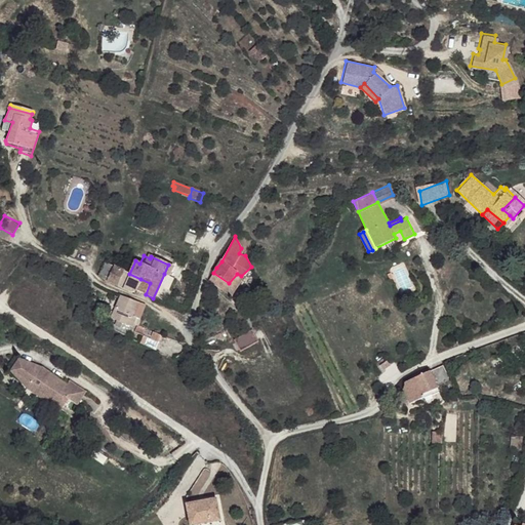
[(105,263),(103,266),(112,271),(108,281),(119,287),(125,272),(105,263)]
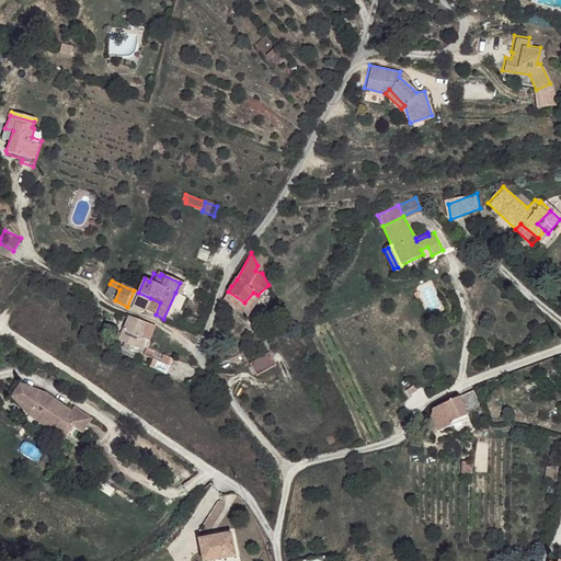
[(110,284),(105,294),(115,300),(119,289),(110,284)]
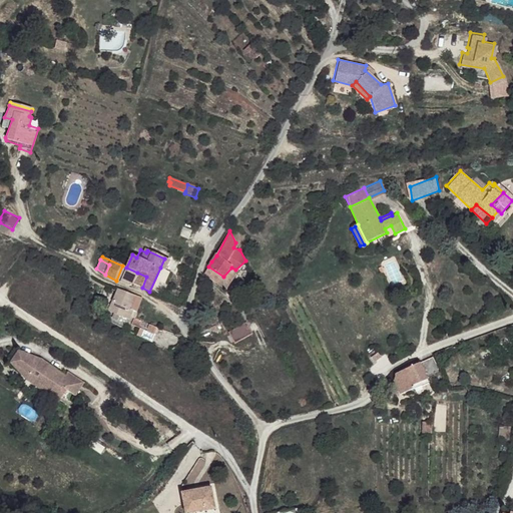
[(245,261),(235,270),(237,271),(245,261)]
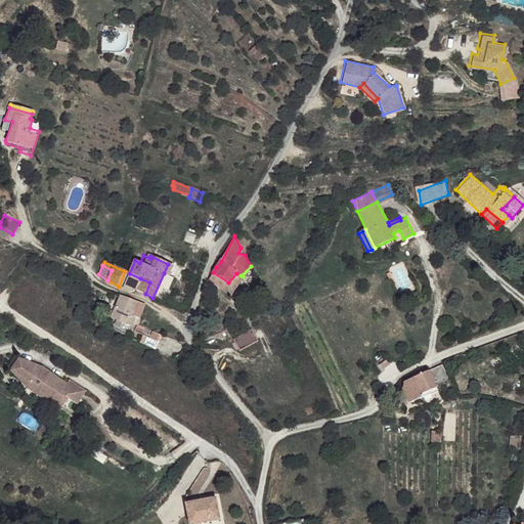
[(129,273),(125,271),(119,287),(131,292),(133,289),(136,290),(140,278),(129,273)]
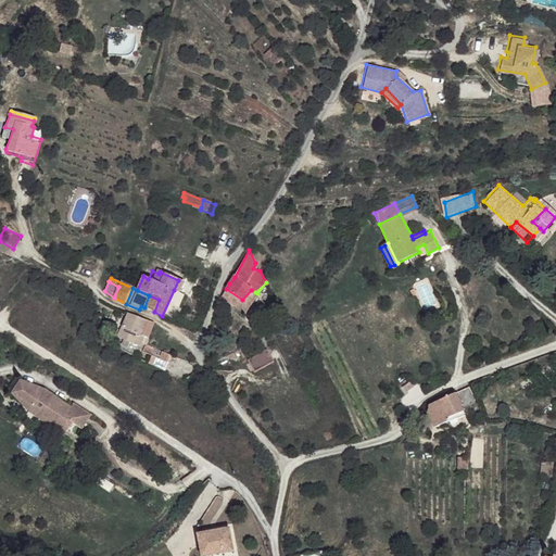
[(226,289),(223,295),(245,311),(257,293),(255,292),(251,290),(242,300),(226,289)]
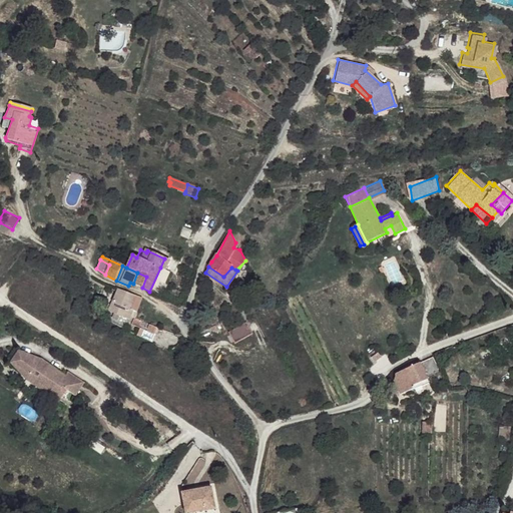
[(146,277),(137,273),(133,284),(142,288),(146,277)]
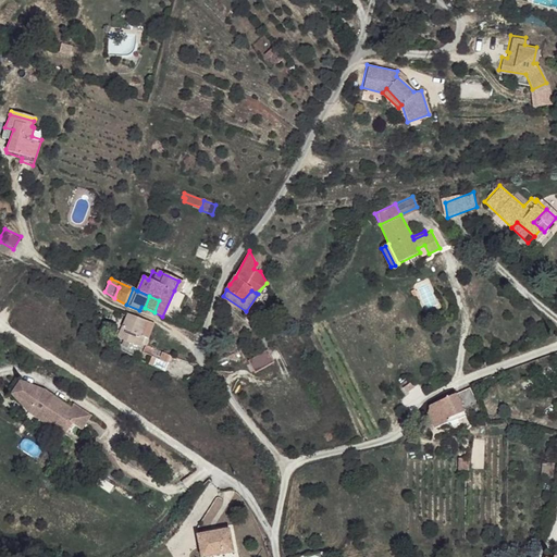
[(128,314),(119,337),(140,346),(144,339),(145,336),(141,335),(147,321),(140,318),(128,314)]
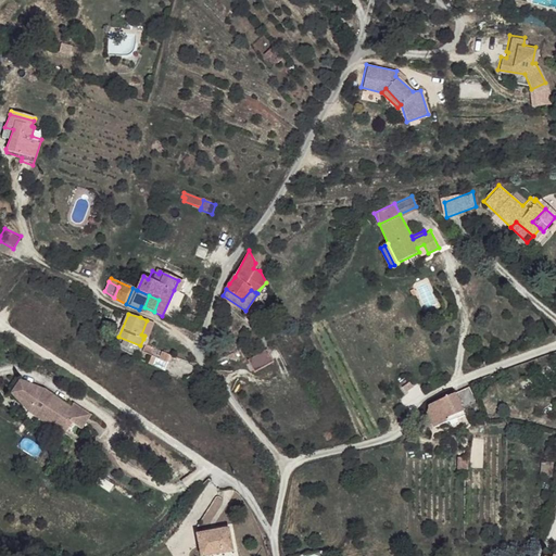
[(150,323),(147,320),(141,335),(144,336),(143,339),(147,340),(151,329),(150,323)]
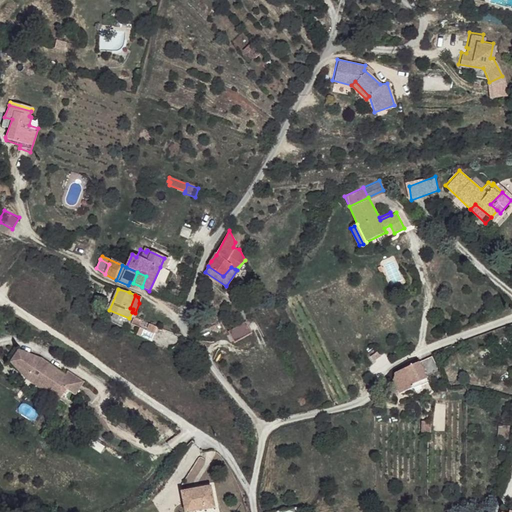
[(135,317),(132,323),(139,327),(142,320),(135,317)]
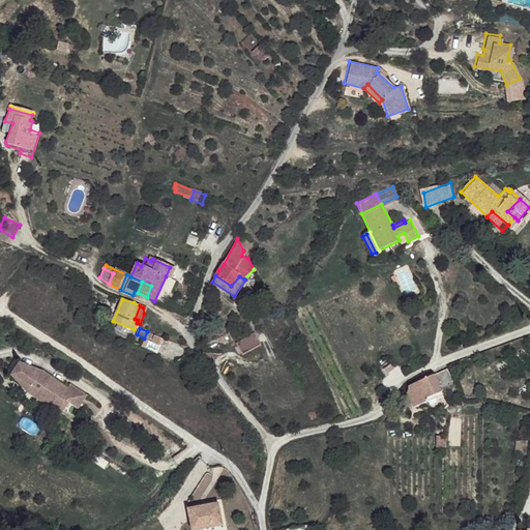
[(147,331),(144,339),(152,342),(155,334),(147,331)]
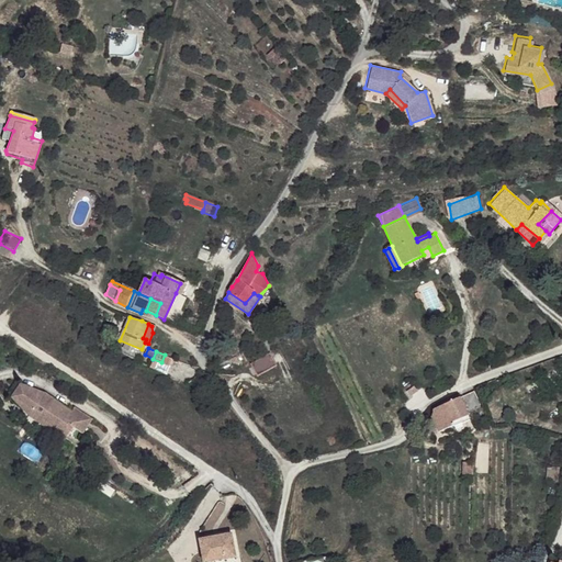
[(165,355),(161,362),(168,364),(172,358),(165,355)]
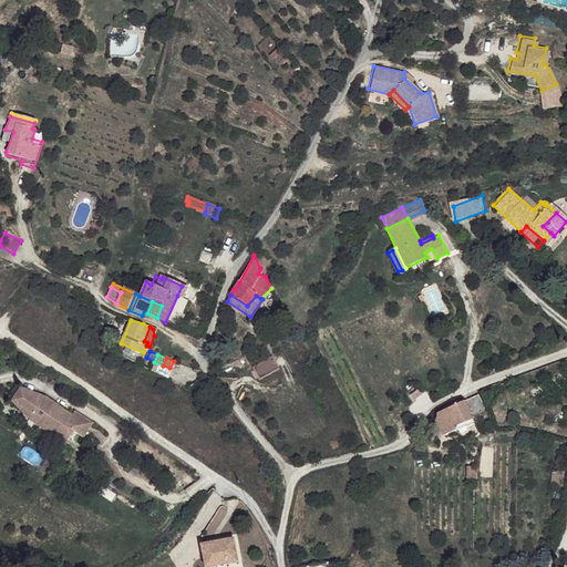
[(268,359),(250,369),(258,381),(275,371),(268,359)]
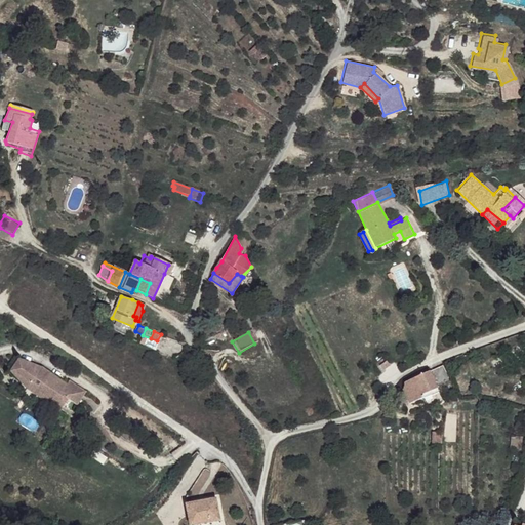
[(16,359),(8,370),(25,380),(27,379),(36,385),(33,389),(57,405),(64,397),(73,402),(81,389),(65,378),(63,381),(54,375),(51,379),(43,374),(46,370),(37,364),(33,369),(16,359)]
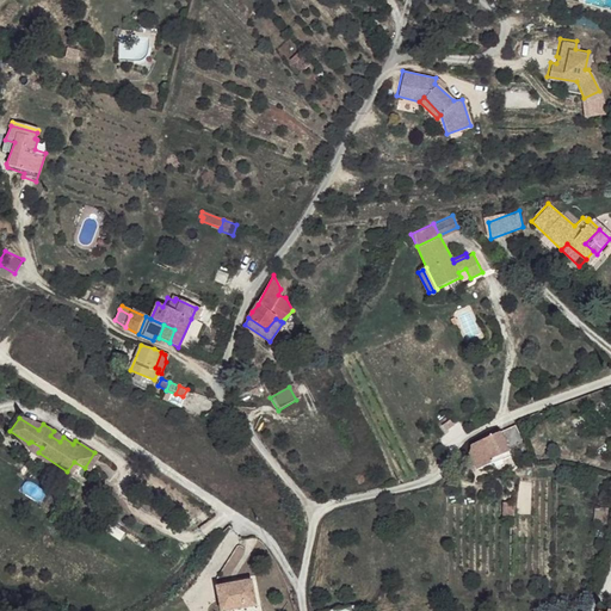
[(513,421),(499,427),(508,444),(522,438),(513,421)]
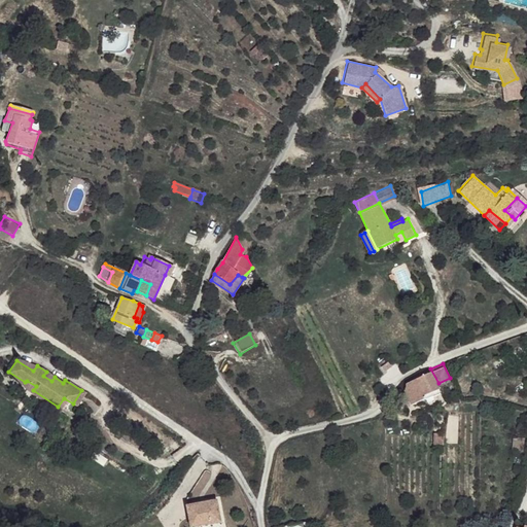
[(429,365),(414,373),(416,376),(430,369),(429,365)]
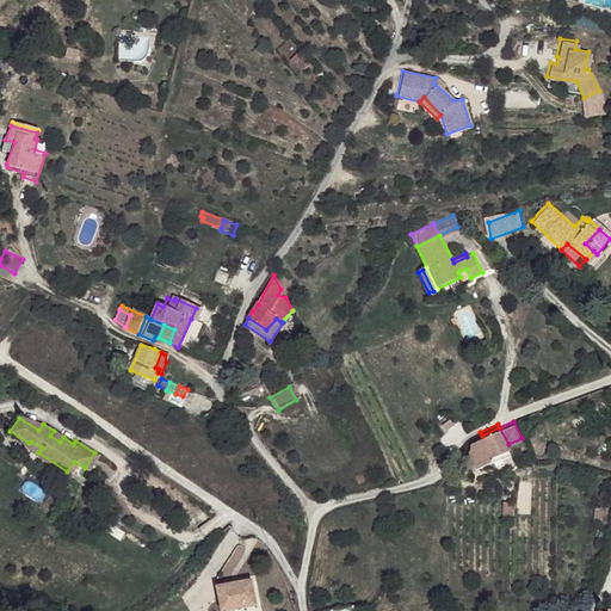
[(508,444),(499,427),(482,436),(474,439),(471,442),(471,444),(471,446),(468,449),(470,451),(477,466),(492,460),(492,457),(510,449),(508,444)]
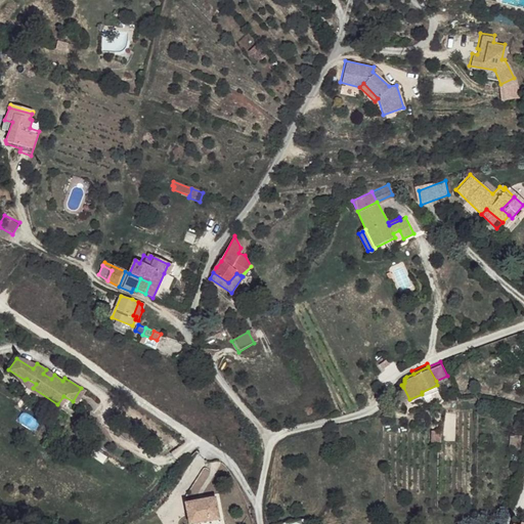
[(46,369),(43,374),(51,379),(54,375),(46,369)]
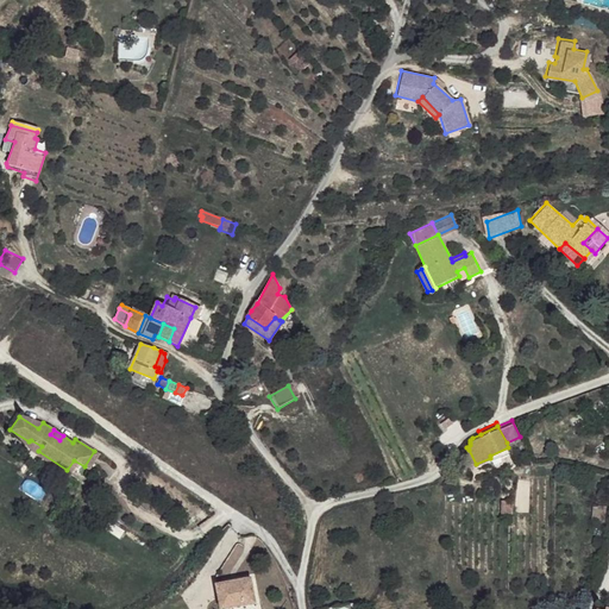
[(469,450),(462,453),(469,468),(476,464),(469,450)]
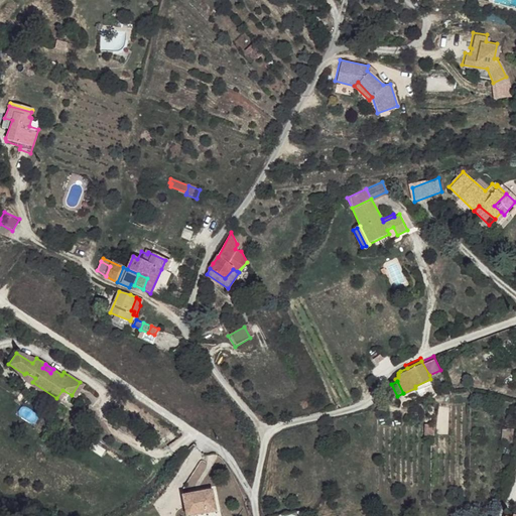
[(512,430),(501,429),(502,443),(512,443),(512,430)]
